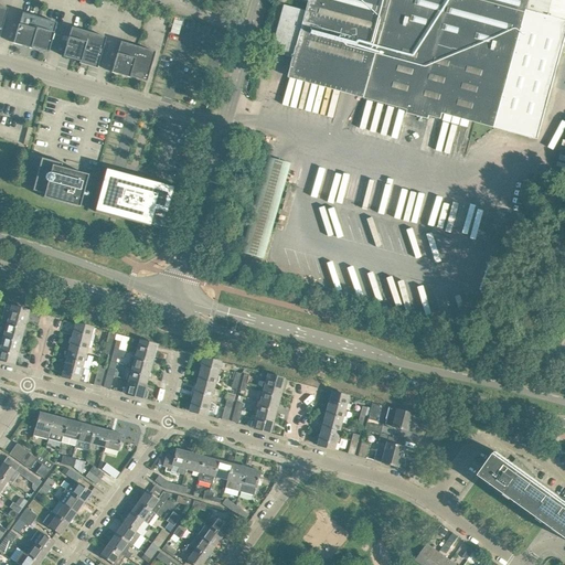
[(489,0),(309,0),(307,11),(295,55),(296,55),(300,39),(311,41),(305,62),(369,80),(366,88),(368,88),(364,98),(408,110),(407,113),(428,119),(429,116),(441,119),(443,114),(444,114),(439,127),(451,130),(455,117),(494,127),(526,10),(489,0)]
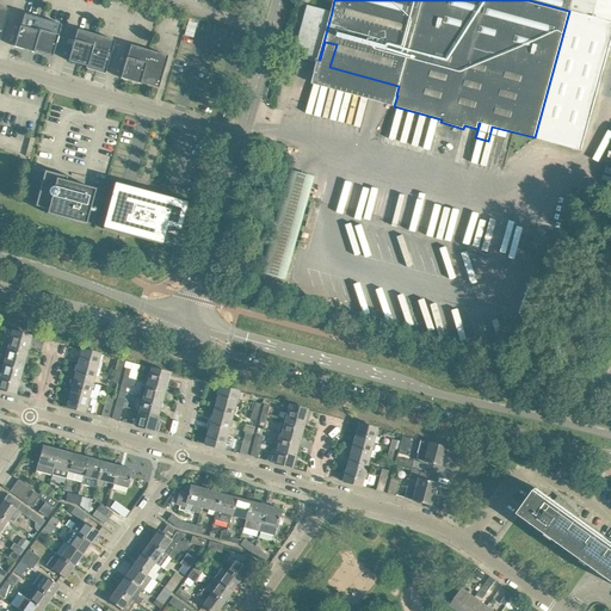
[(529,0),(569,11),(572,0),(529,0)]
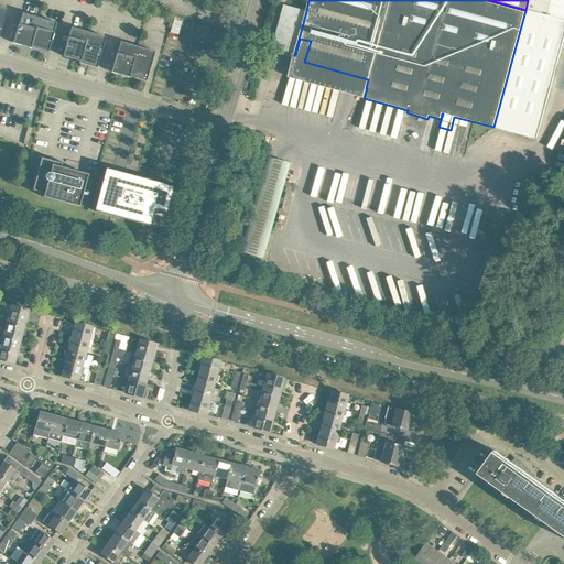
[(563,20),(563,0),(528,0),(525,10),(563,20)]
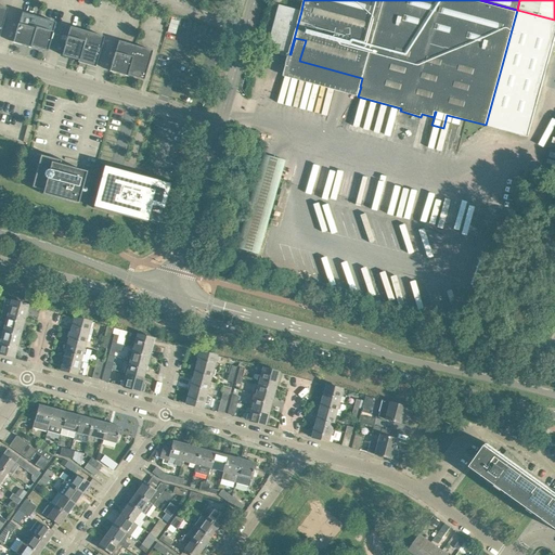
[(289,54),(301,11),(280,5),(268,48),(289,54)]
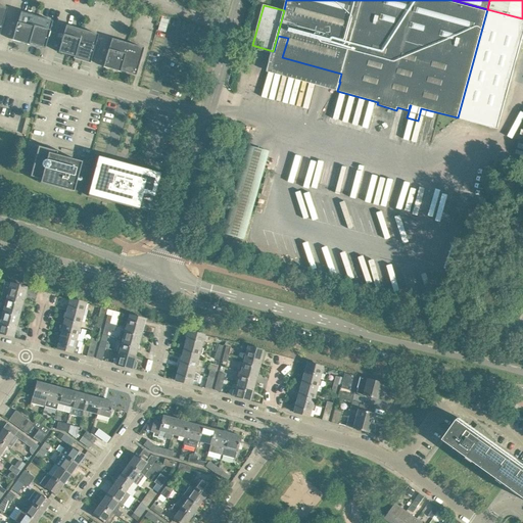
[(522,36),(522,18),(487,9),(458,117),(497,129),(522,36)]
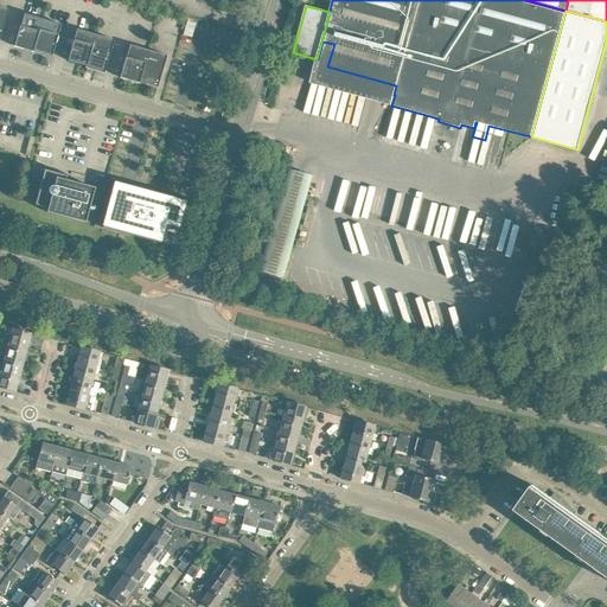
[(61,25),(43,19),(24,14),(20,26),(14,48),(33,52),(33,51),(51,56),(61,25)]
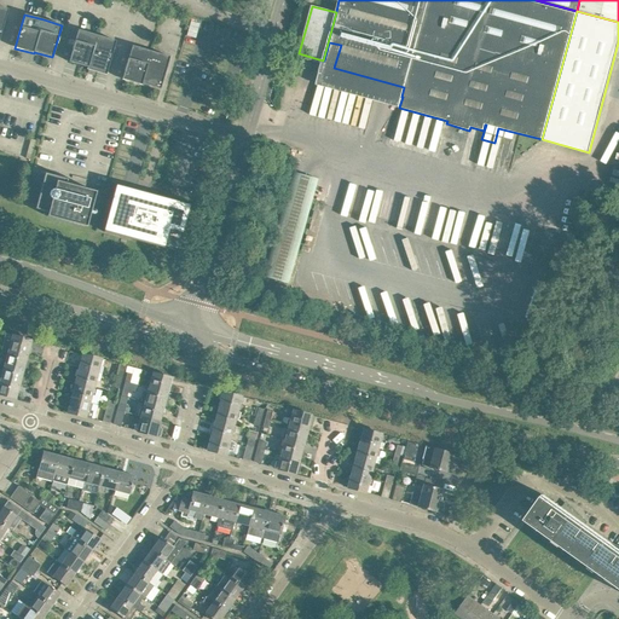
[(87,68),(97,35),(79,30),(73,50),(69,62),(87,68)]
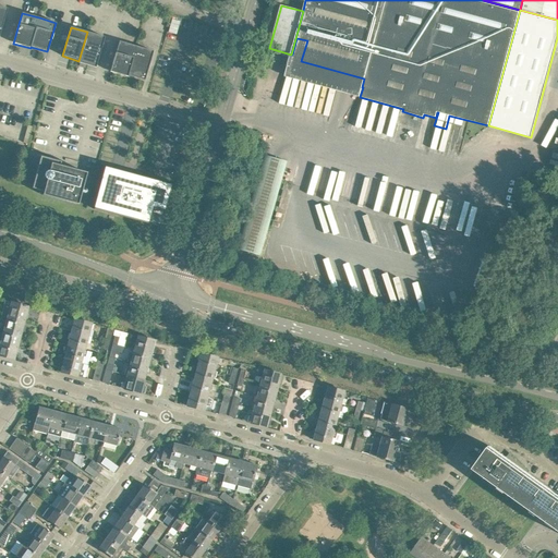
[(105,37),(87,32),(79,61),(79,62),(96,68),(105,37)]
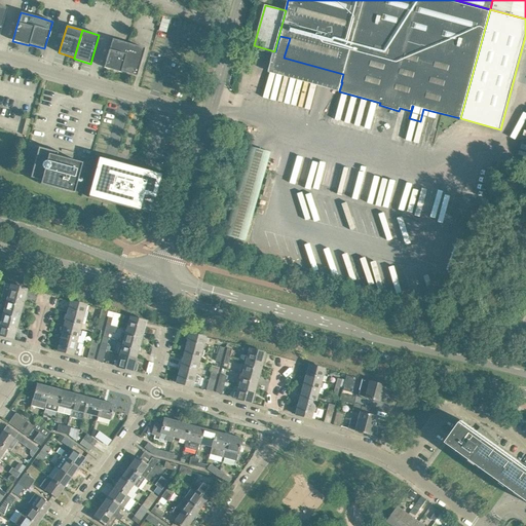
[(120,71),(128,43),(112,39),(109,49),(104,68),(120,73),(120,71)]
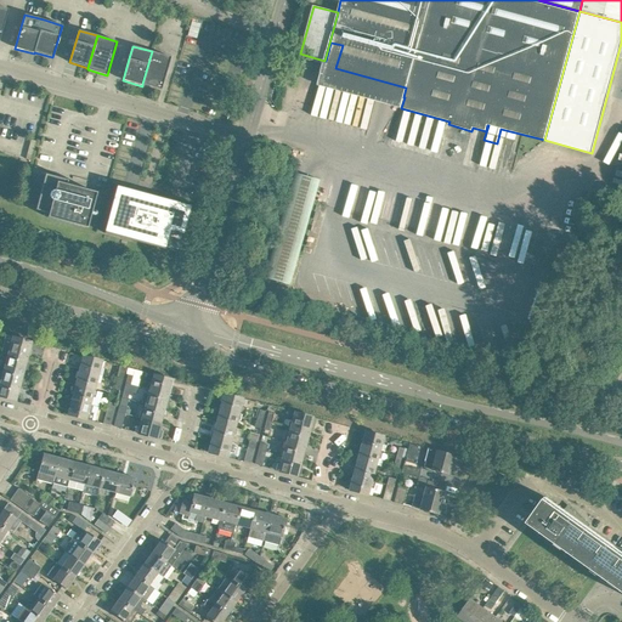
[(170,57),(152,51),(142,84),(160,90),(170,57)]
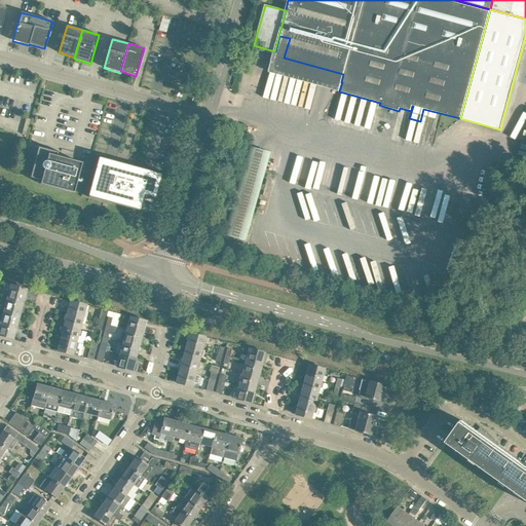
[(41,181),(40,184),(73,193),(81,163),(57,156),(58,153),(55,152),(54,156),(49,155),(50,151),(38,148),(30,178),(41,181)]
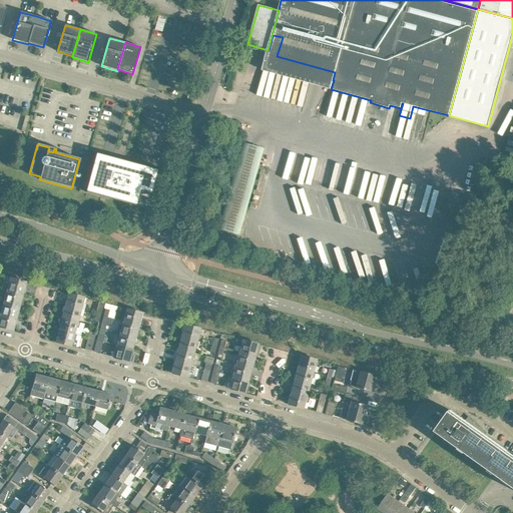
[(111,156),(95,152),(84,191),(148,208),(158,169),(126,160),(125,163),(110,159),(111,156)]
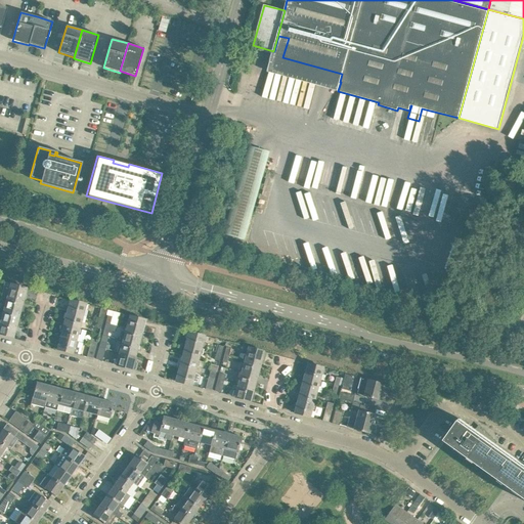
[(25,294),(27,289),(10,284),(7,296),(24,301),(24,300),(25,301),(27,300),(28,296),(27,294),(25,294)]
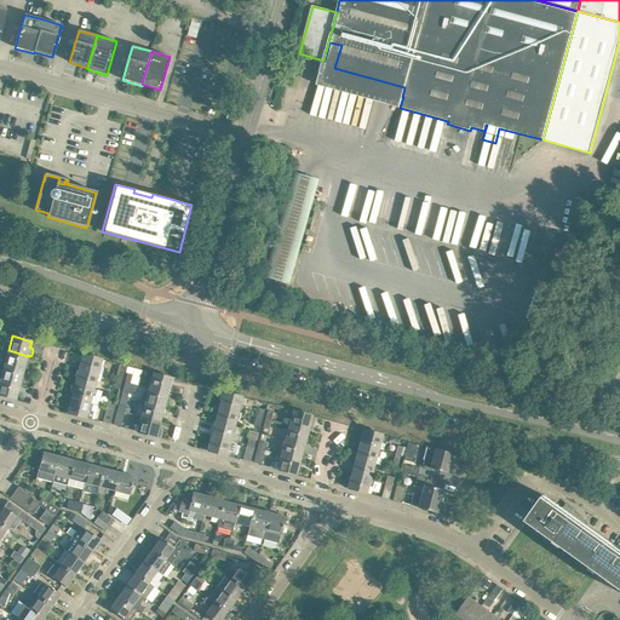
[(26,362),(28,356),(9,350),(5,366),(23,371),(26,371),(28,369),(29,365),(27,362),(26,362)]
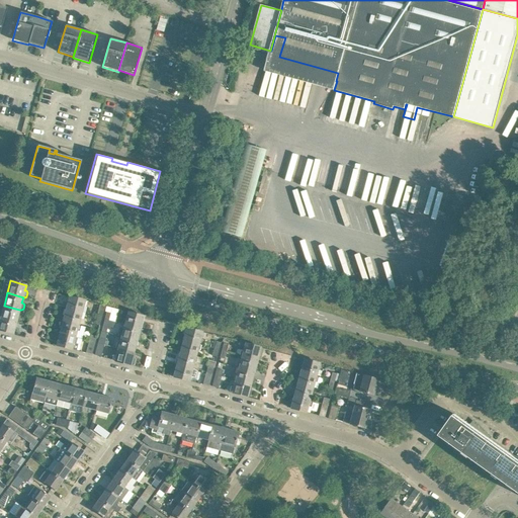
[(82,313),(85,300),(69,296),(66,309),(82,313)]
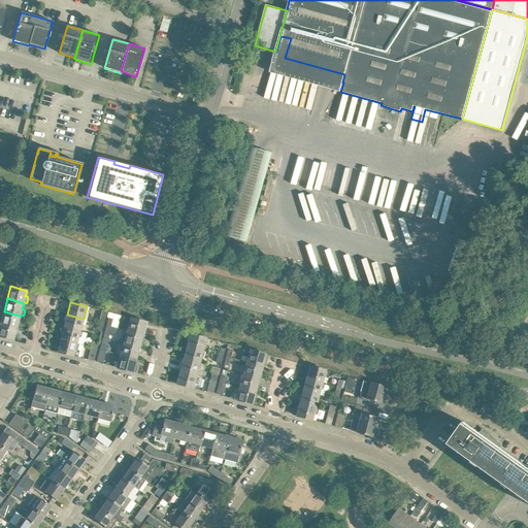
[(103,325),(105,318),(106,316),(107,316),(108,312),(103,310),(99,324),(103,325)]
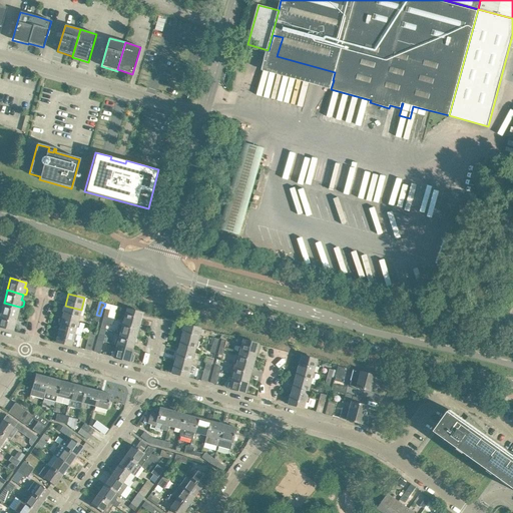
[(18,312),(19,307),(4,303),(0,315),(16,319),(16,318),(19,318),(21,313),(18,312)]
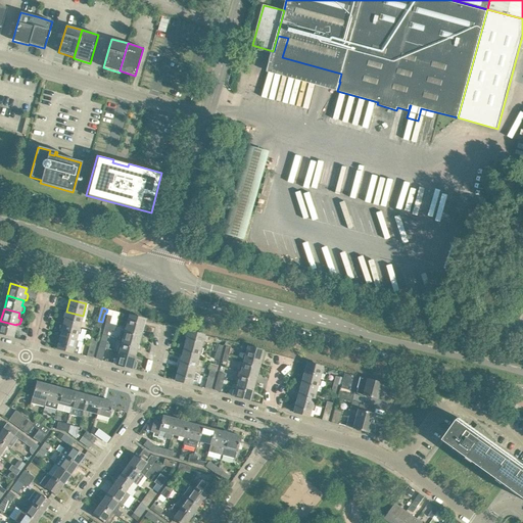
[(79,328),(83,316),(66,312),(63,324),(79,328)]
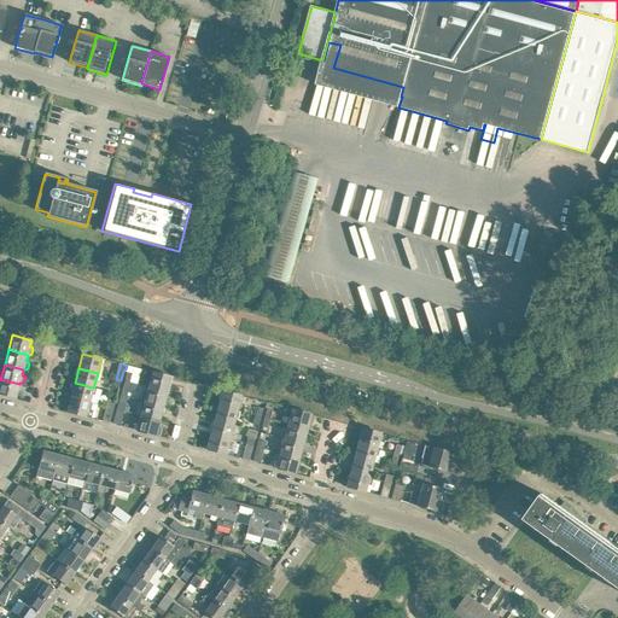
[(167,392),(172,378),(152,372),(149,388),(167,392)]
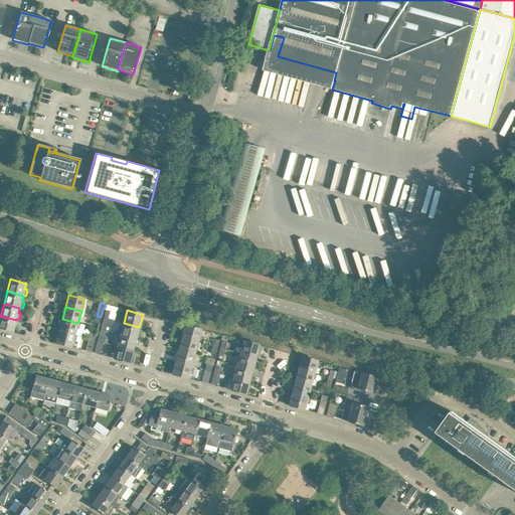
[(0,328),(13,332),(16,320),(0,316),(0,317),(0,328)]
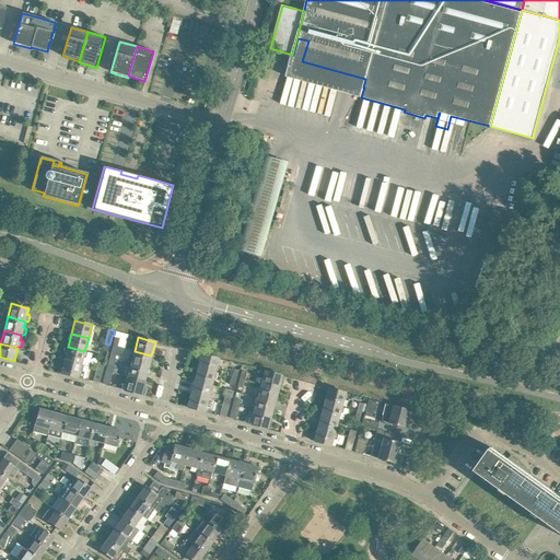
[(81,364),(84,351),(68,347),(68,348),(66,348),(65,352),(66,353),(65,360),(81,364)]
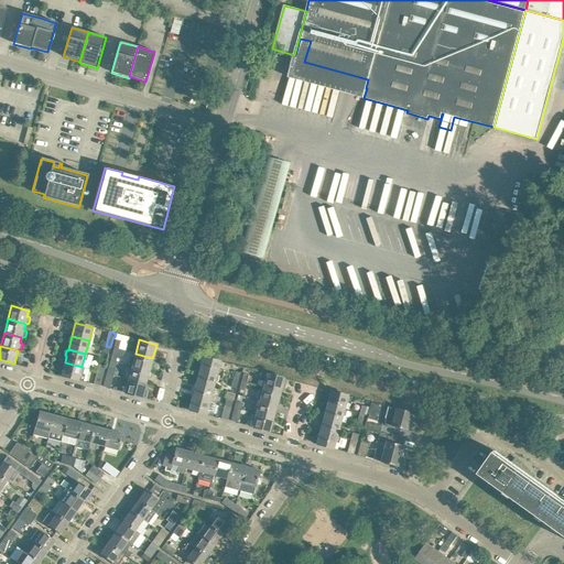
[(151,362),(152,358),(136,354),(134,358),(131,357),(129,366),(132,367),(149,371),(149,370),(153,370),(153,364),(151,362)]
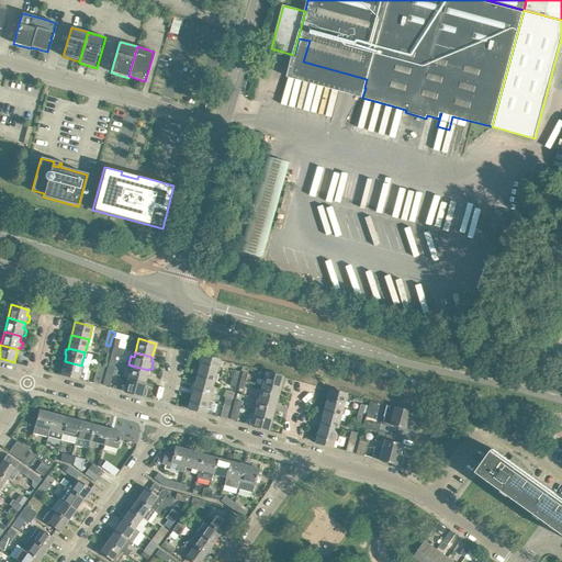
[(215,373),(220,360),(202,356),(199,369),(215,373)]
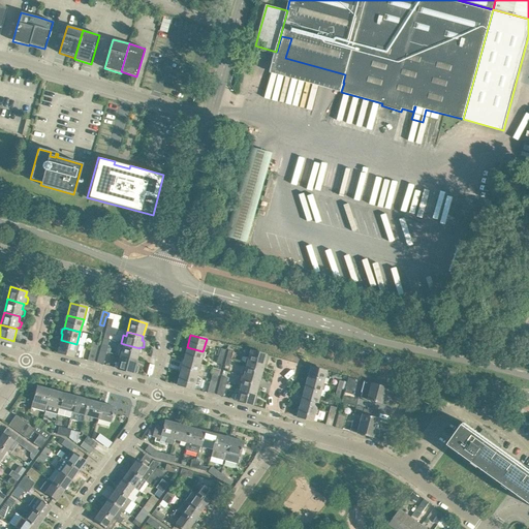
[(81,345),(76,344),(61,340),(60,340),(59,340),(57,341),(56,345),(57,347),(59,347),(57,352),(78,359),(81,345)]
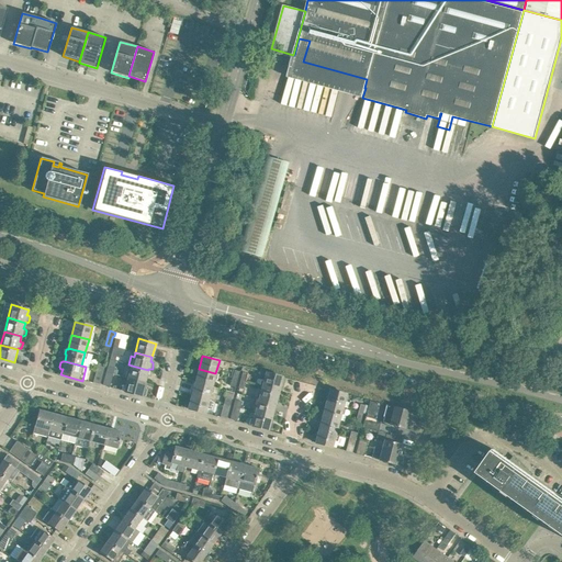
[(145,383),(148,370),(132,366),(127,379),(145,383)]
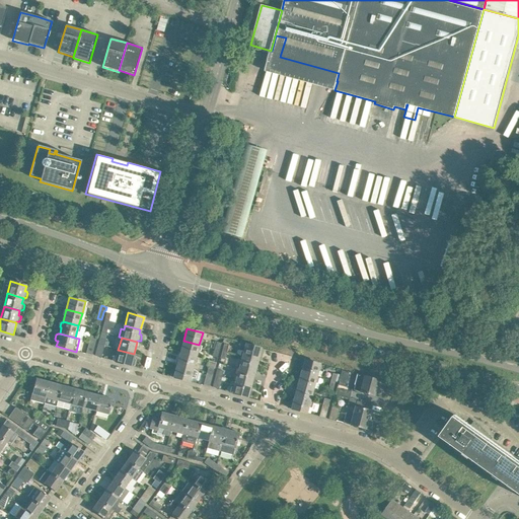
[(196,357),(199,345),(183,341),(180,353),(196,357)]
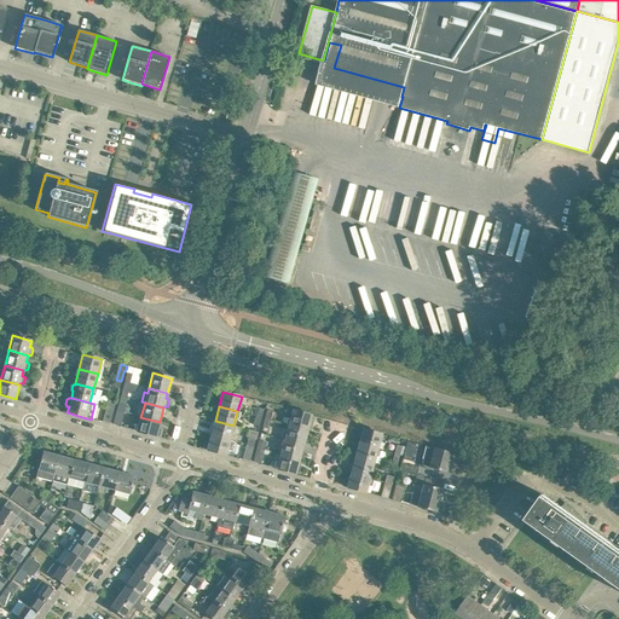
[(110,423),(114,410),(106,408),(103,421),(110,423)]
